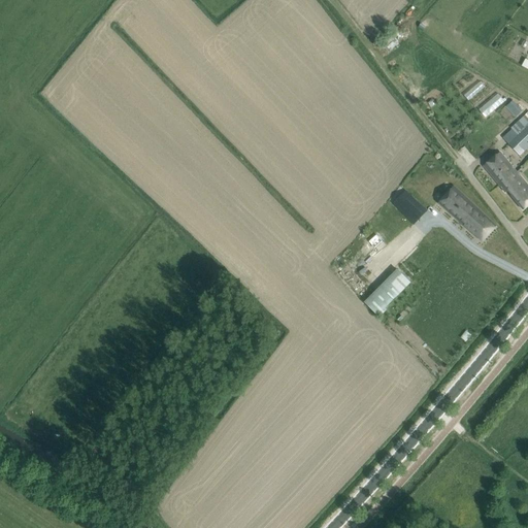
[(383,39),(391,46),(404,34),(396,26),(383,39)]
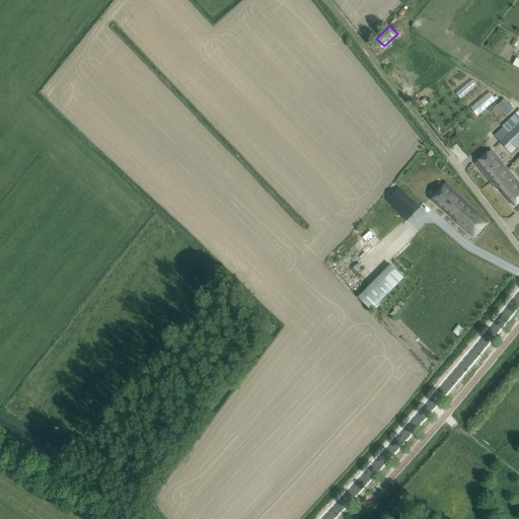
[(477,116),(497,100),(490,91),(470,107),(477,116)]
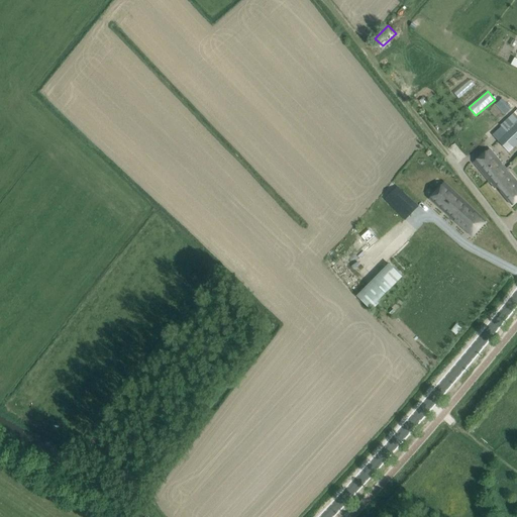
[(507,102),(502,107),(508,113),(513,108),(507,102)]
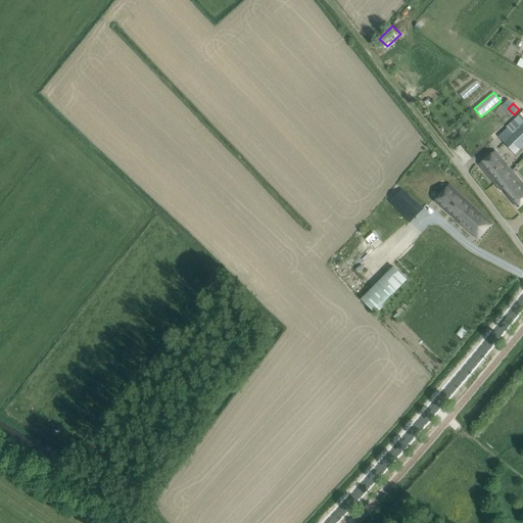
[(522,122),(508,137),(503,141),(515,154),(519,150),(522,145),(522,122)]
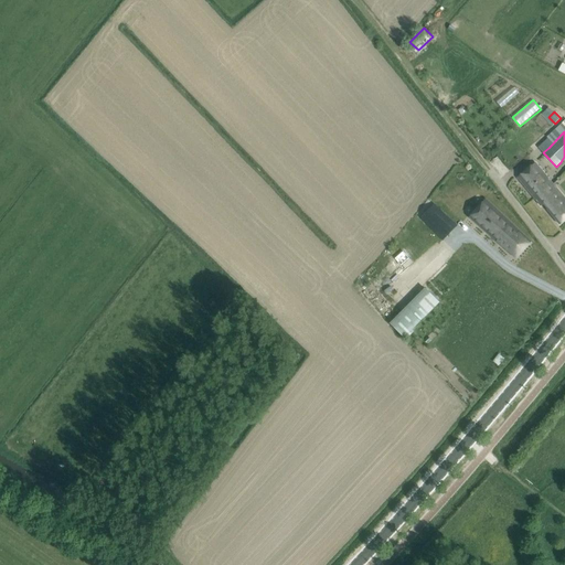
[(564,220),(564,198),(558,191),(535,162),(518,178),(541,205),(544,203),(548,208),(547,209),(560,224),(564,220)]
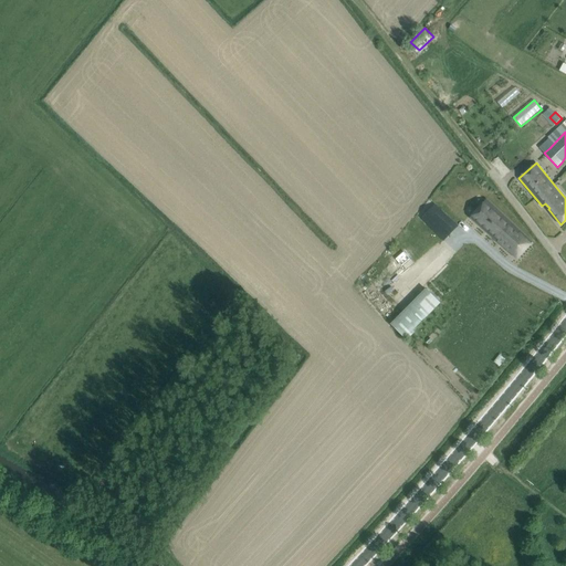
[(486,199),(470,217),(517,259),(533,242),(486,199)]
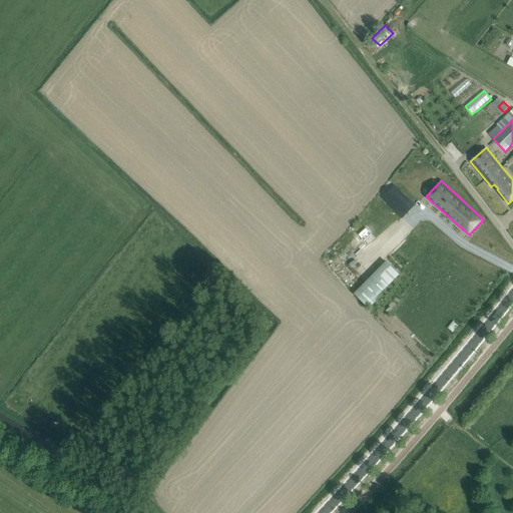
[(364,240),(372,233),(366,227),(359,233),(364,240)]
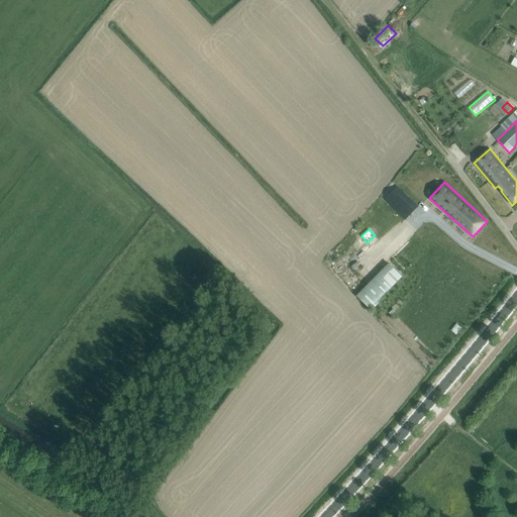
[(357,294),(356,296),(369,309),(402,277),(389,264),(357,294)]
